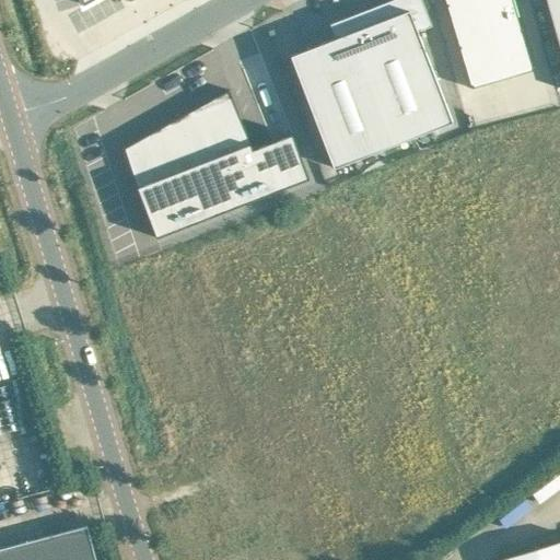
[(422,21),(413,0),(410,0),(339,27),(342,35),(291,56),(334,167),(452,121),(415,24),(422,21)]
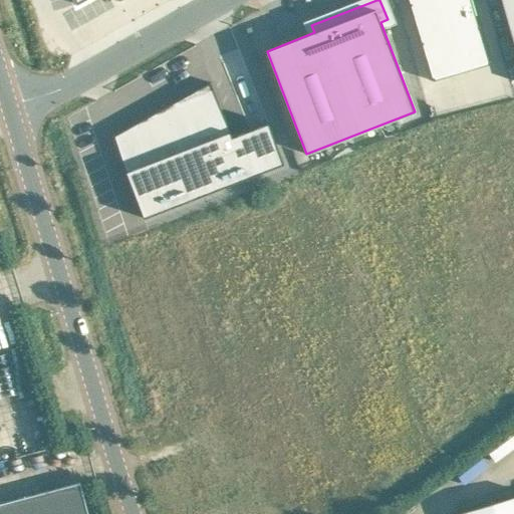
[(470,0),(408,0),(432,81),(489,64),(470,0)]
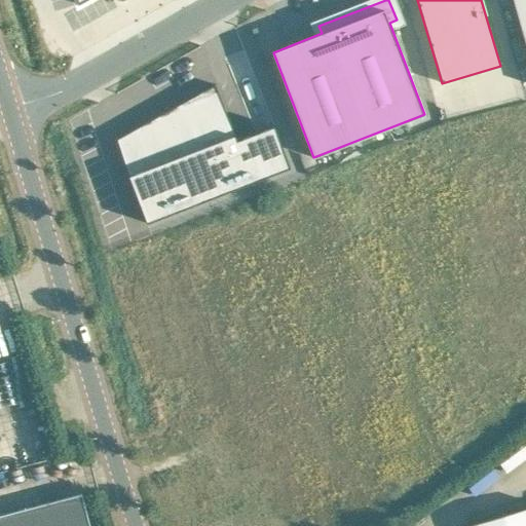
[(525,0),(513,0),(525,46),(525,0)]
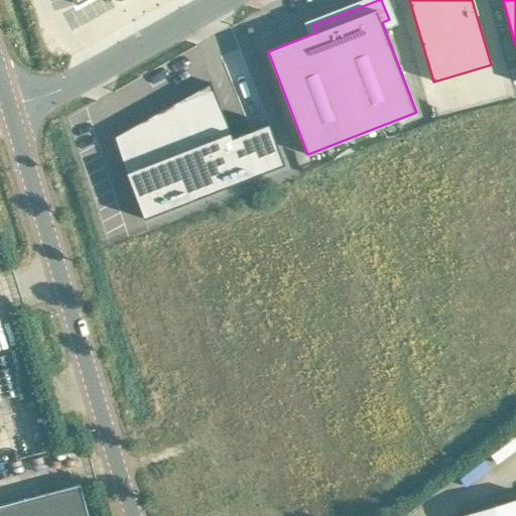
[(167,113),(119,139),(130,170),(126,172),(144,219),(284,164),(269,124),(232,138),(211,84),(176,103),(178,107),(167,113)]
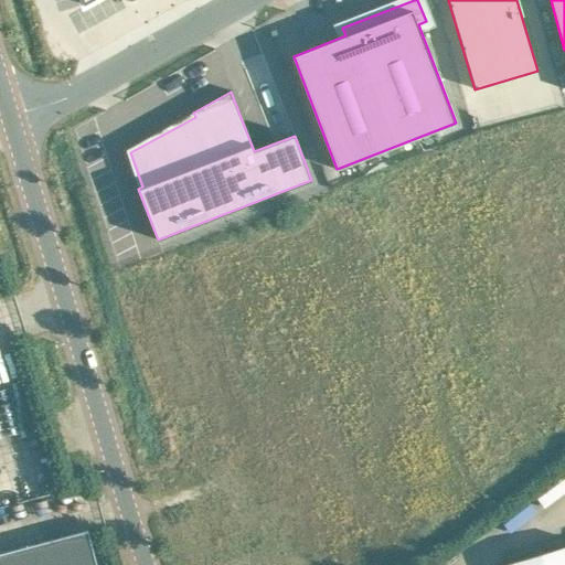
[(0,564),(96,564),(88,530),(0,553),(0,564)]
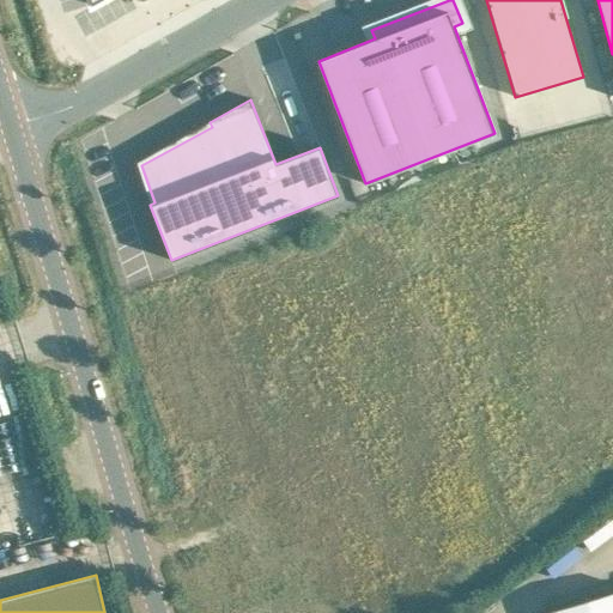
[(612,612),(612,592),(547,612),(612,612)]
